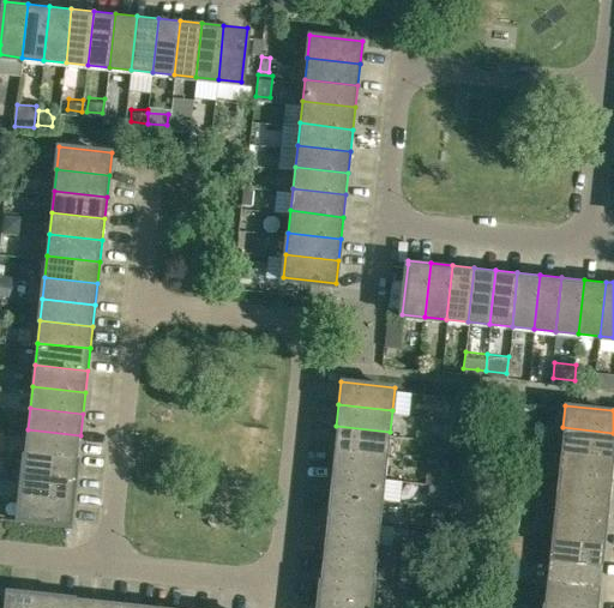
[(333,447),(387,453),(390,432),(336,426),(333,447)]
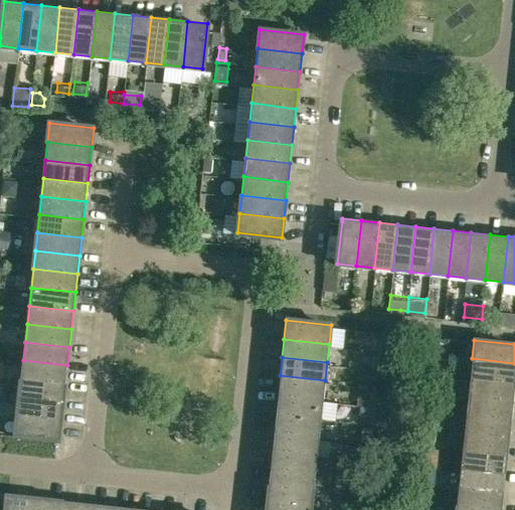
[(514,381),(514,363),(472,358),(470,377),(514,381)]
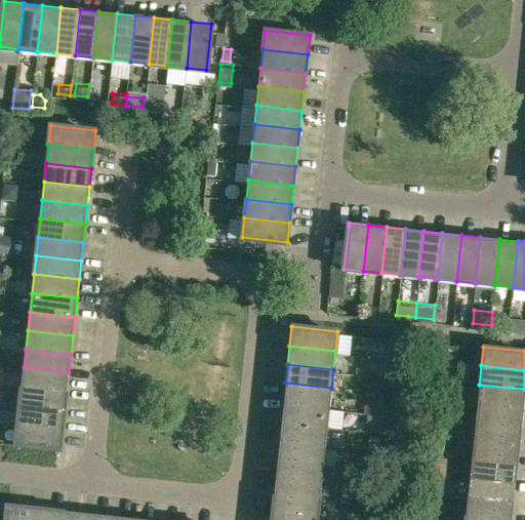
[(22,386),(67,391),(69,372),(24,367),(22,386)]
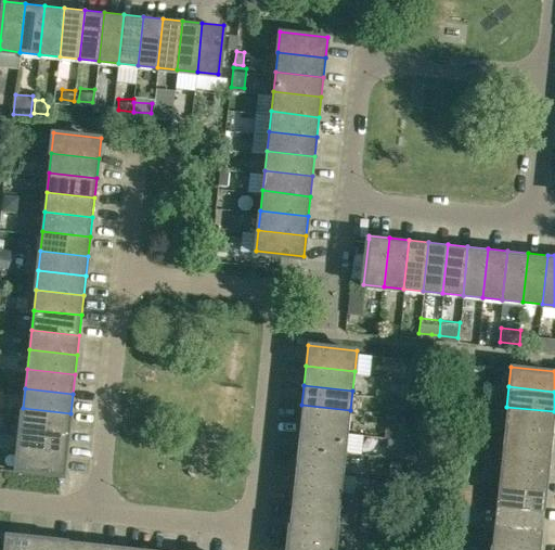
[(392,395),(391,409),(405,410),(408,396),(392,395)]
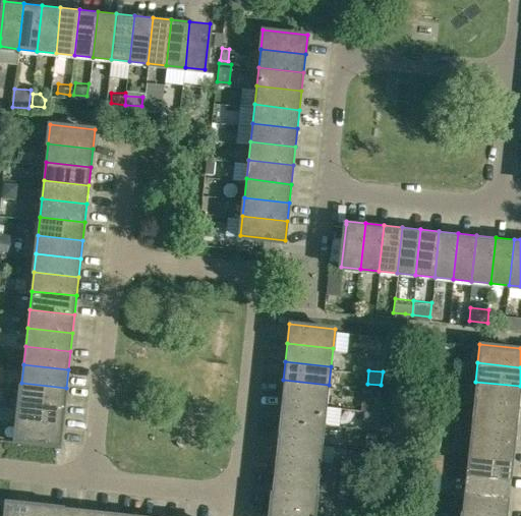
[(283,380),(281,398),(327,403),(329,385),(283,380)]
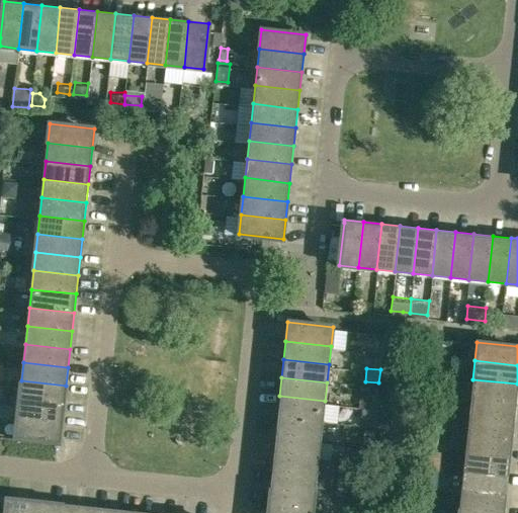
[(517,383),(472,379),(470,398),(516,403),(517,385),(517,383)]
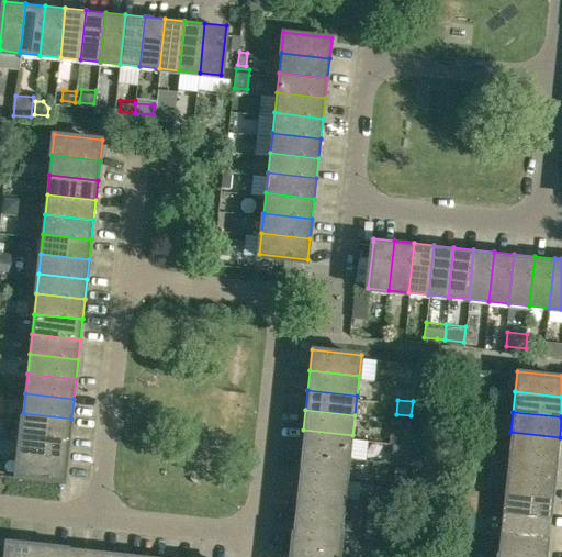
[(69,438),(71,419),(23,413),(21,433),(69,438)]
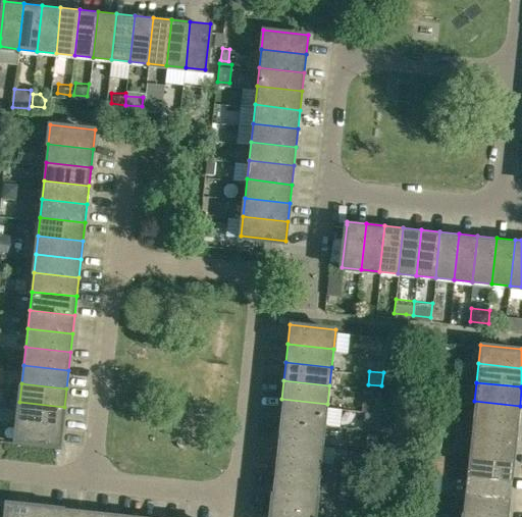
[(363,396),(361,409),(377,410),(378,397),(363,396)]
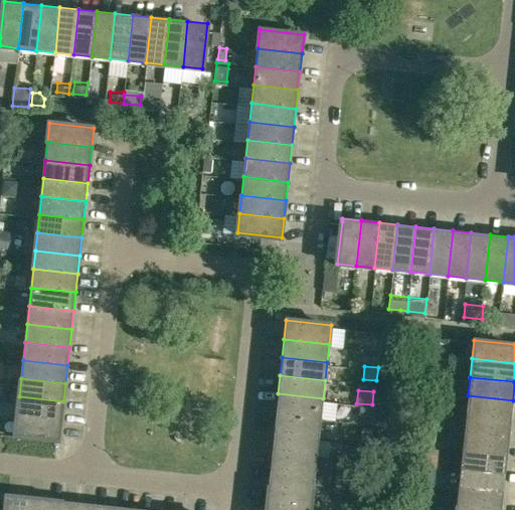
[(278,393),(276,411),(321,416),(323,398),(278,393)]
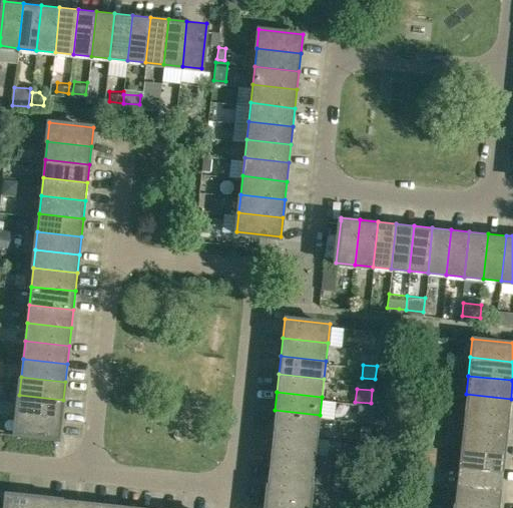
[(509,417),(511,399),(466,394),(464,412),(509,417)]
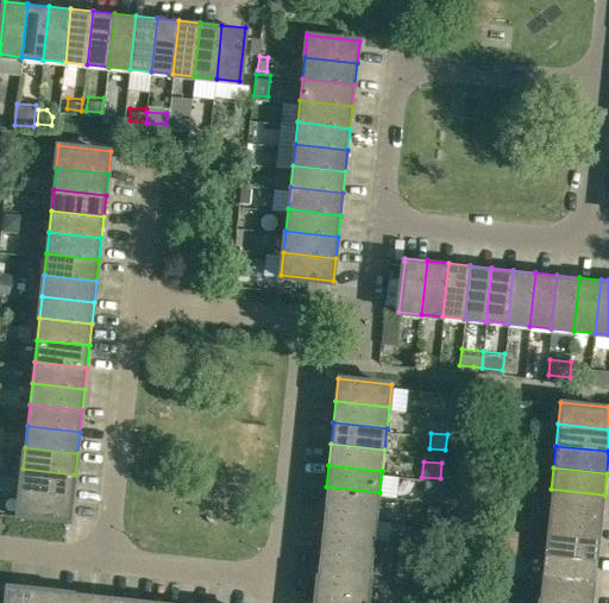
[(20,490),(73,496),(75,475),(23,469),(20,490)]
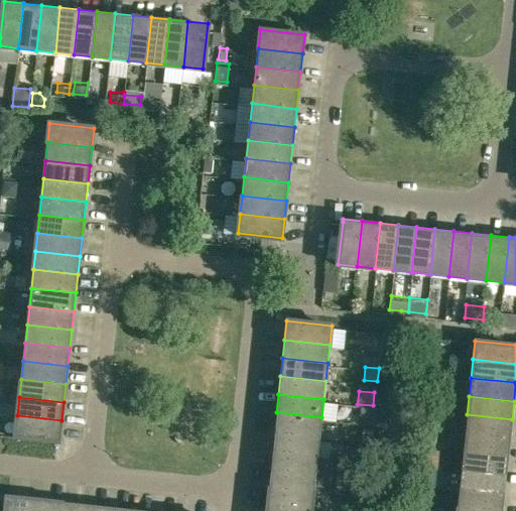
[(321,417),(276,412),(274,430),(319,435),(321,417)]
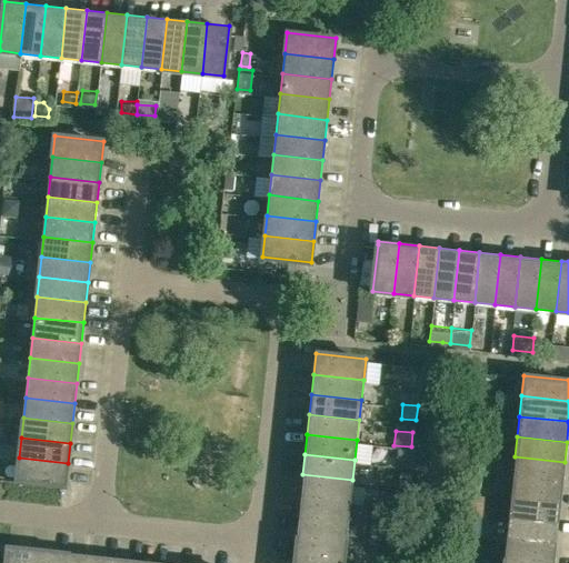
[(515,456),(512,476),(562,482),(565,462),(515,456)]
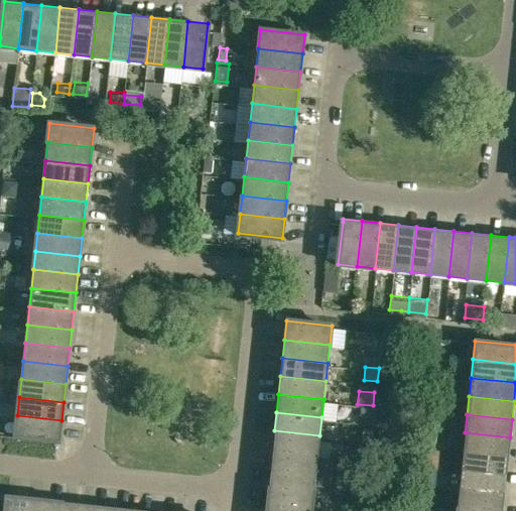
[(59,439),(61,420),(17,415),(15,434),(59,439)]
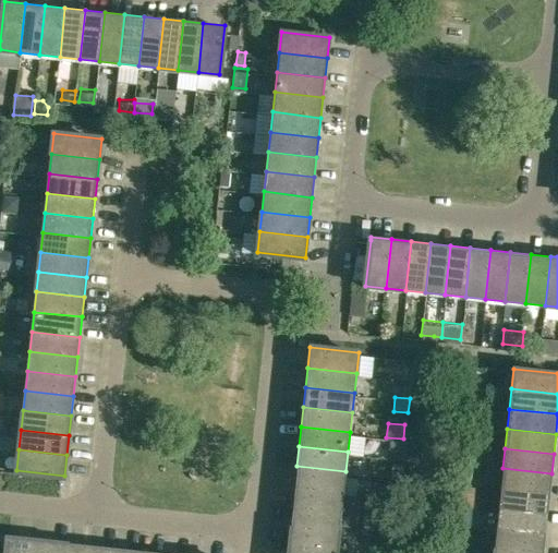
[(391,477),(402,478),(403,457),(392,456),(391,477)]
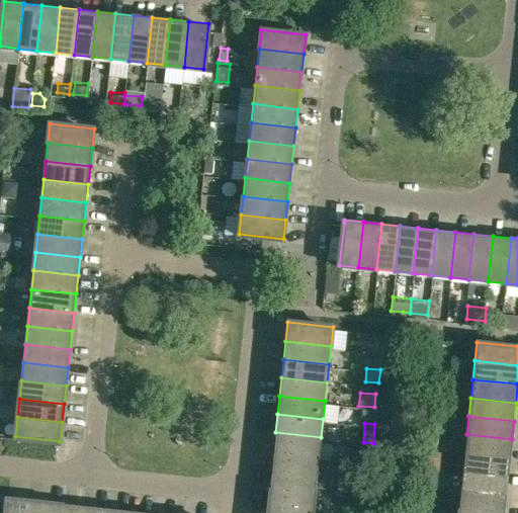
[(275,432),(273,450),(319,455),(321,437),(275,432)]
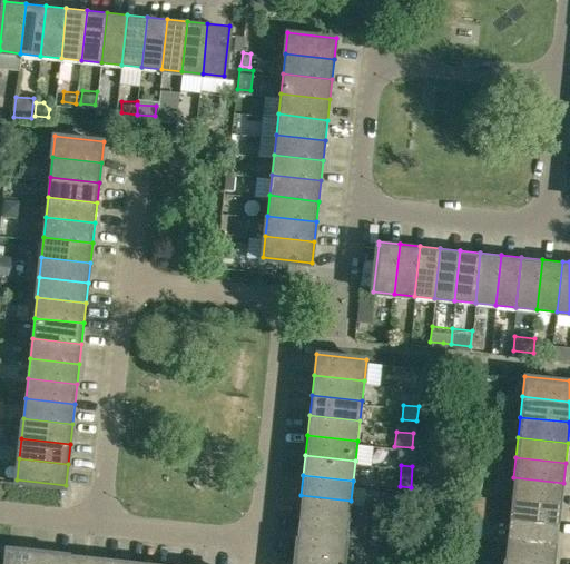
[(511,498),(561,504),(563,483),(513,477),(511,498)]
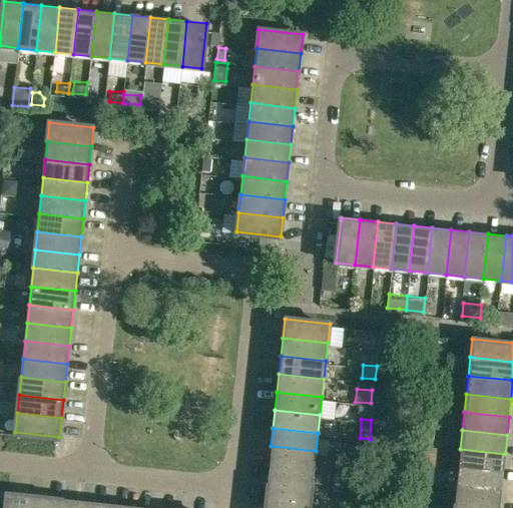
[(361,439),(360,448),(362,448),(369,449),(370,440),(361,439)]
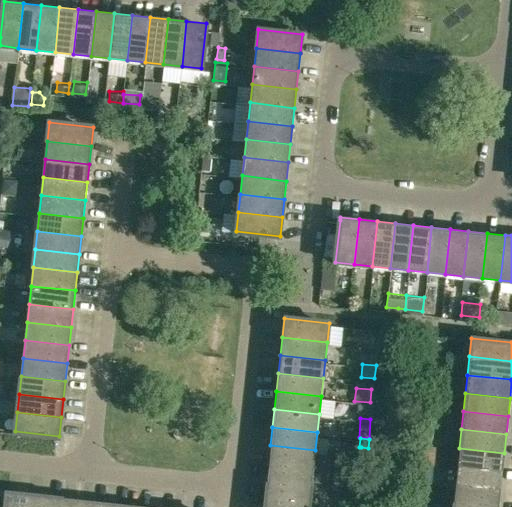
[(313,468),(315,450),(270,445),(268,464),(313,468)]
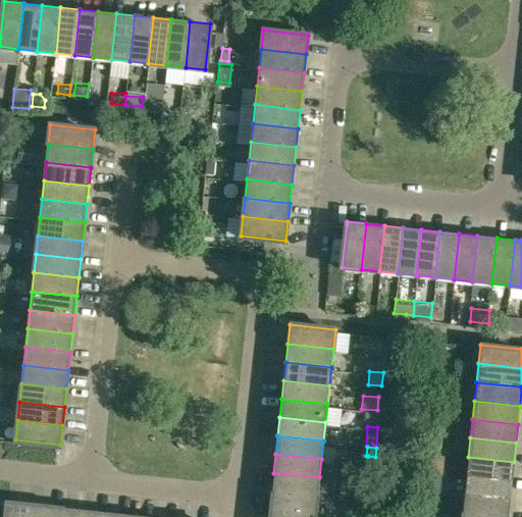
[(468,457),(466,475),(512,480),(514,462),(468,457)]
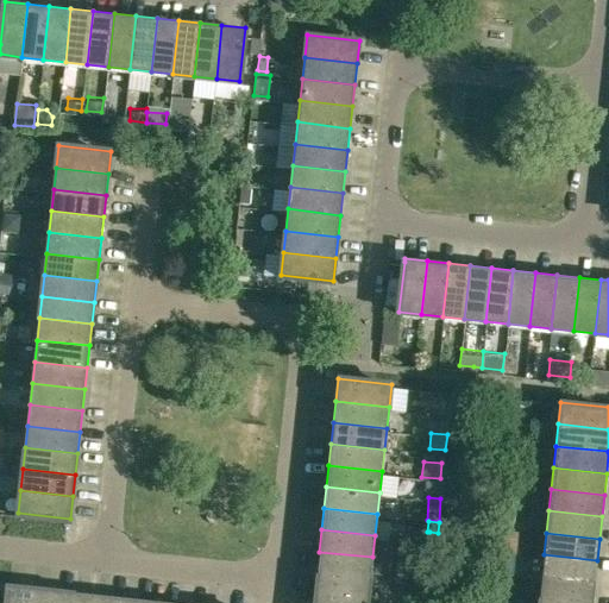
[(414,540),(413,557),(433,559),(435,542),(414,540)]
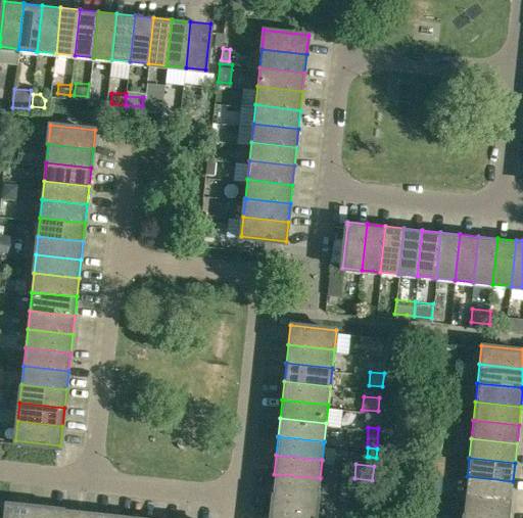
[(274,474),(272,492),(318,498),(320,478),(274,474)]
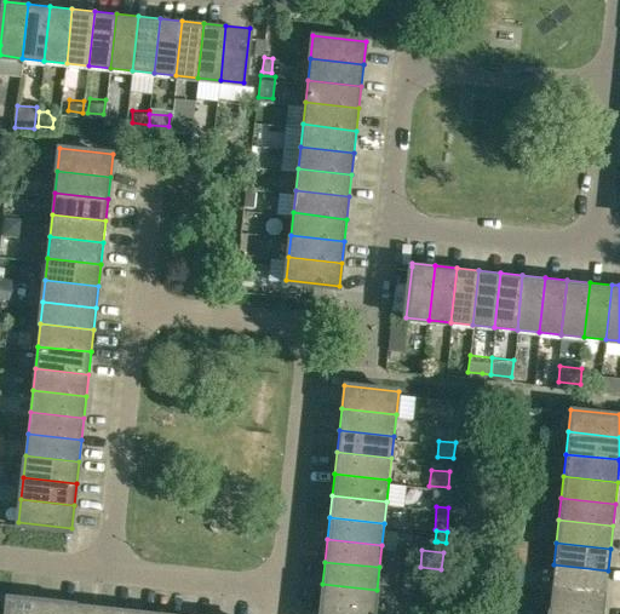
[(554,564),(551,586),(606,592),(608,571),(554,564)]
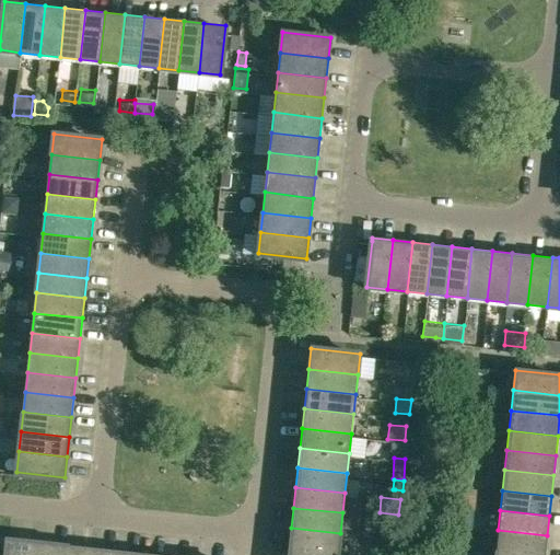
[(291,528),(289,547),(338,553),(340,533),(291,528)]
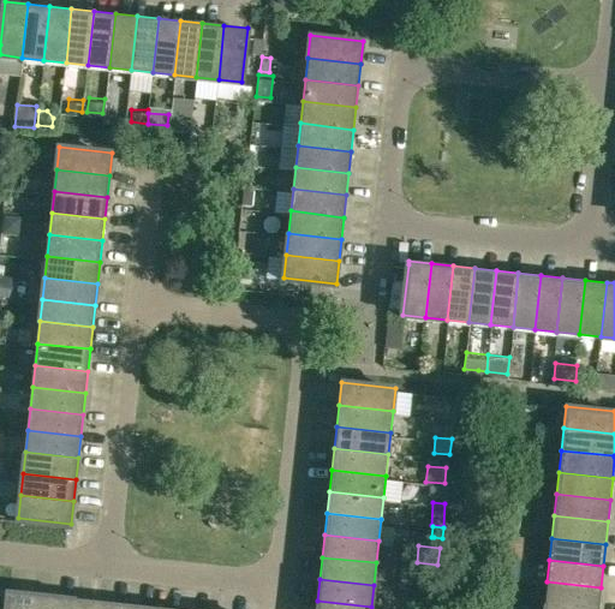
[(547,581),(544,603),(595,608),(598,608),(601,587),(547,581)]
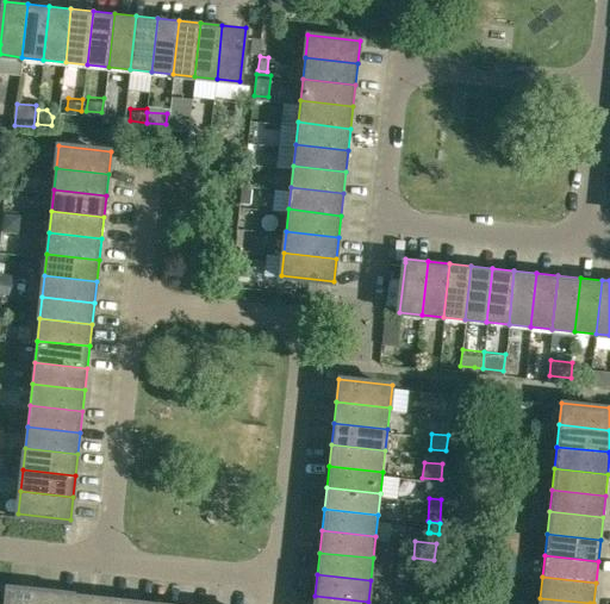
[(6,603),(30,603),(32,587),(10,585),(6,603)]
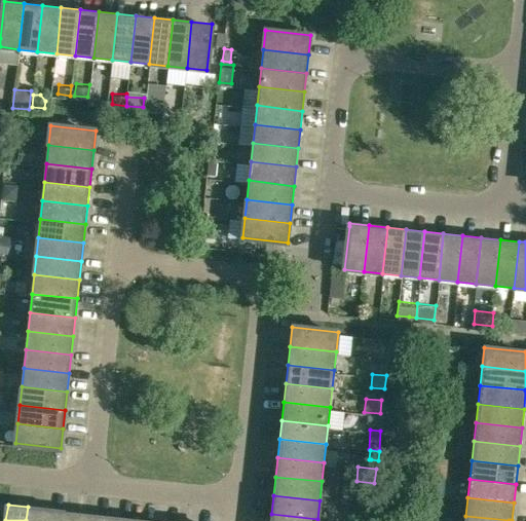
[(44,520),(46,509),(28,507),(26,520),(44,520)]
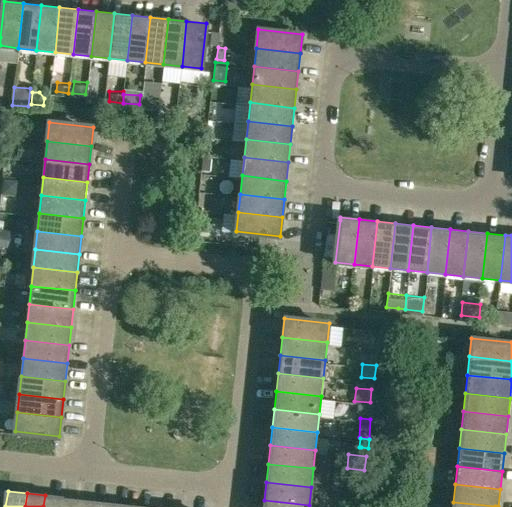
[(62,506),(63,497),(45,495),(43,506),(62,506)]
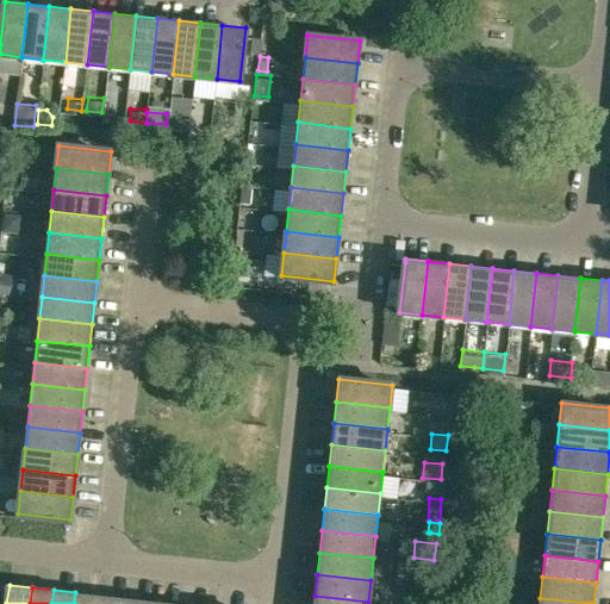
[(75,592),(74,603),(95,603),(97,595),(75,592)]
